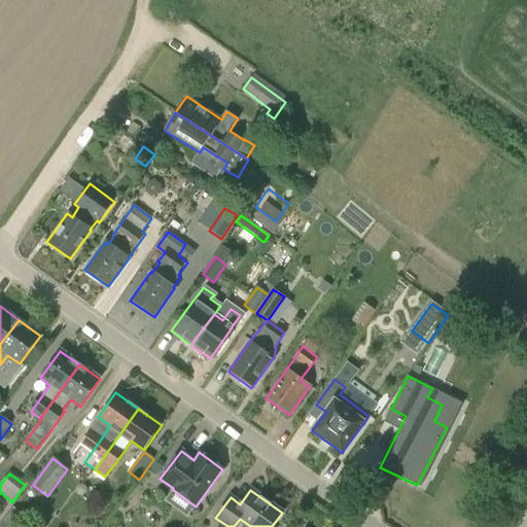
[(0,524),(0,526),(16,526),(25,518),(12,508),(0,524)]
